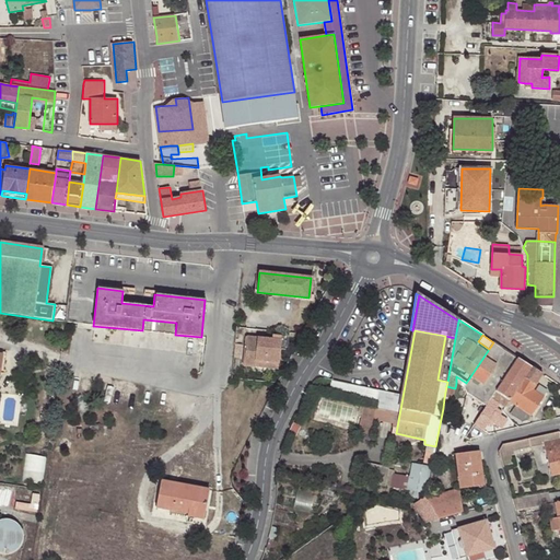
[(278,363),(280,337),(272,336),(271,339),(246,337),(244,365),(254,366),(256,361),(278,363)]
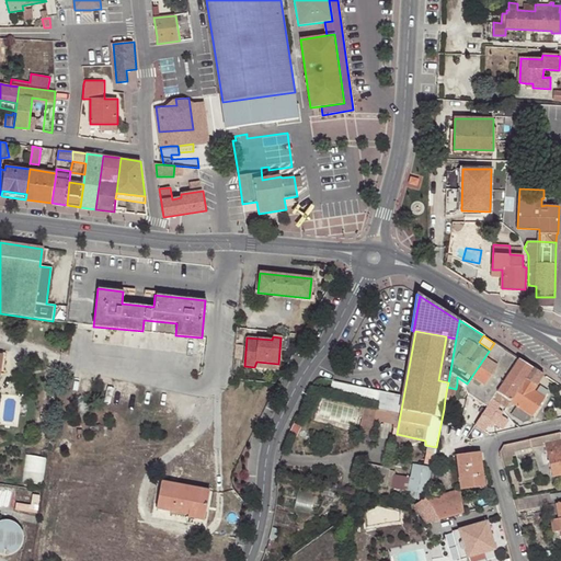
[(448,382),(456,339),(446,336),(438,380),(448,382)]
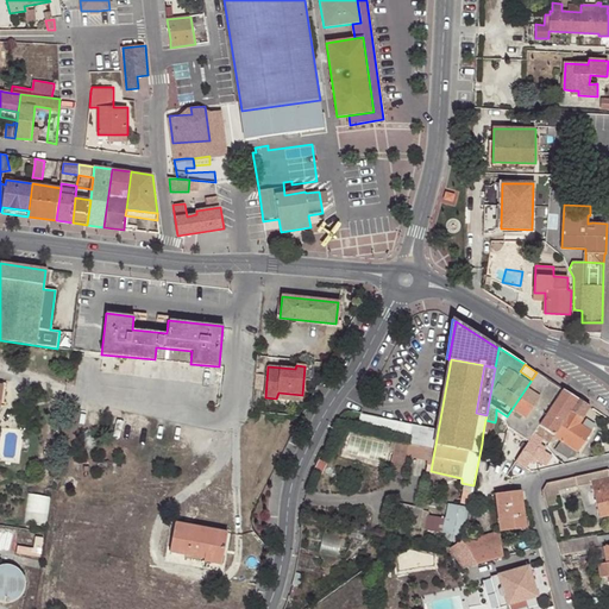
[(539,426),(562,389),(538,372),(537,372),(532,380),(507,416),(504,421),(508,427),(528,441),(539,426)]
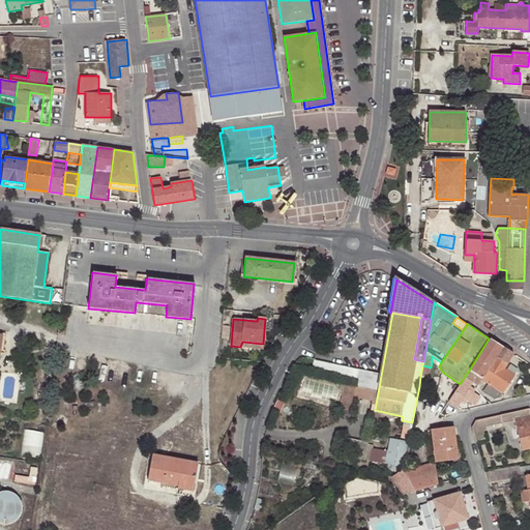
[(495,357),(502,347),(489,339),(469,371),(481,379),(495,357)]
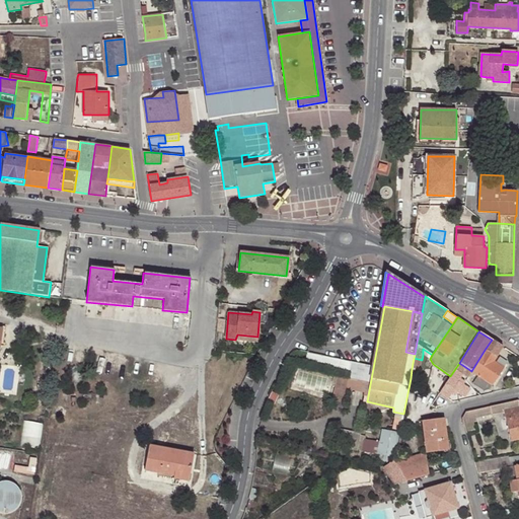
[(496,357),(502,347),(492,340),(485,350),(496,357)]
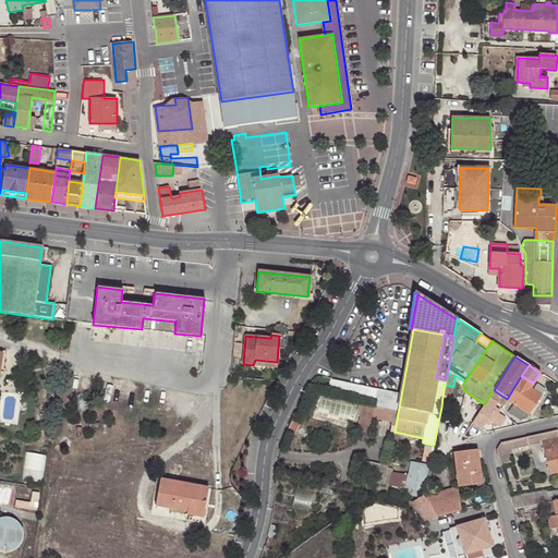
[(455,381),(462,386),(464,381),(455,375),(455,381)]
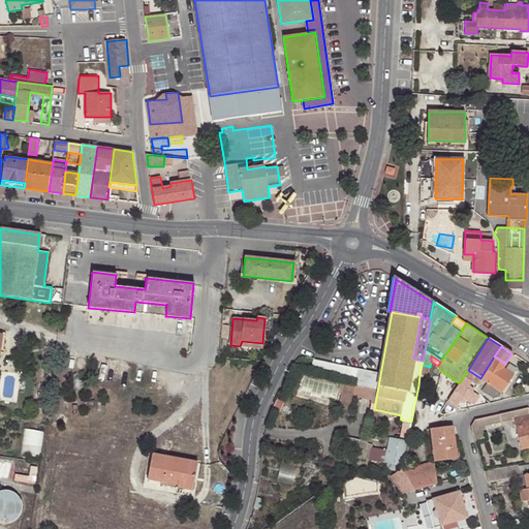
[(502,368),(505,364),(494,356),(480,378),(477,382),(480,383),(484,380),(487,382),(481,391),(493,398),(497,397),(501,392),(512,374),(502,368)]
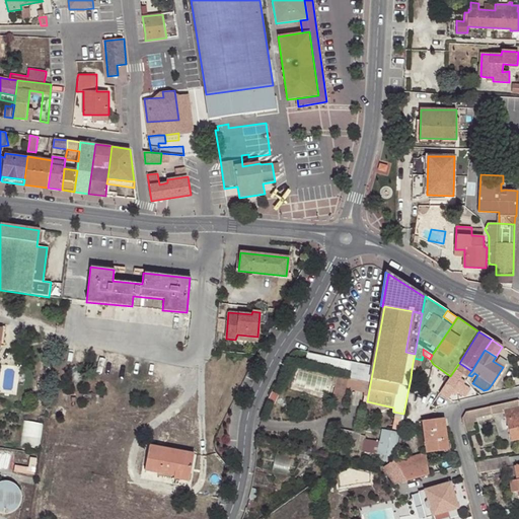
[(419,371),(422,360),(414,358),(412,369),(418,370),(419,371)]
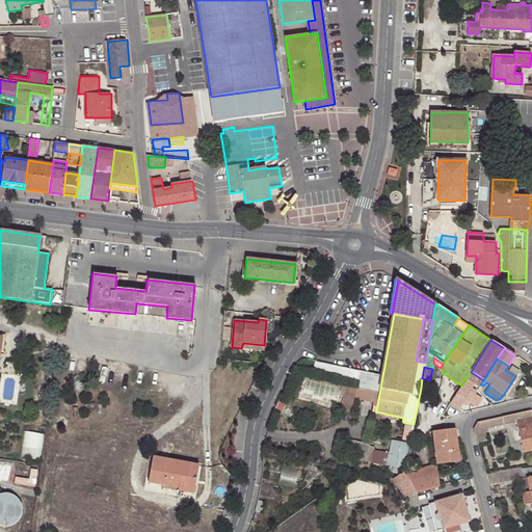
[(476,406),(481,398),(475,394),(477,392),(472,388),(474,384),(479,388),(480,384),(483,380),(471,372),(461,386),(451,403),(458,408),(462,402),(467,404),(469,401),(476,406)]
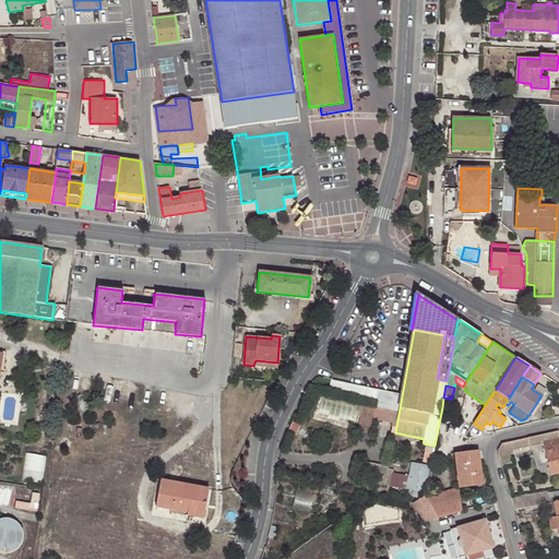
[(372,421),(375,407),(365,404),(361,418),(372,421)]
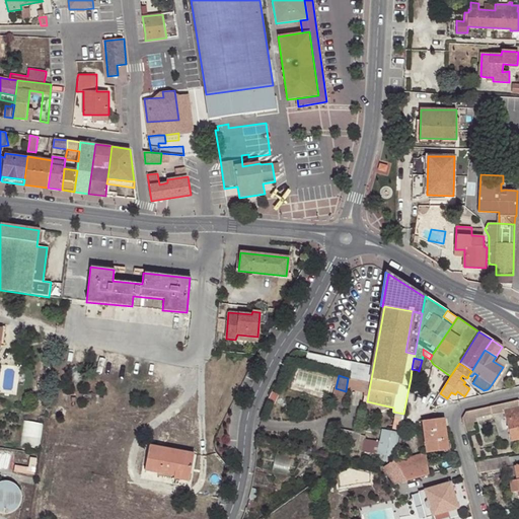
[(343,402),(346,391),(336,388),(334,400),(343,402)]
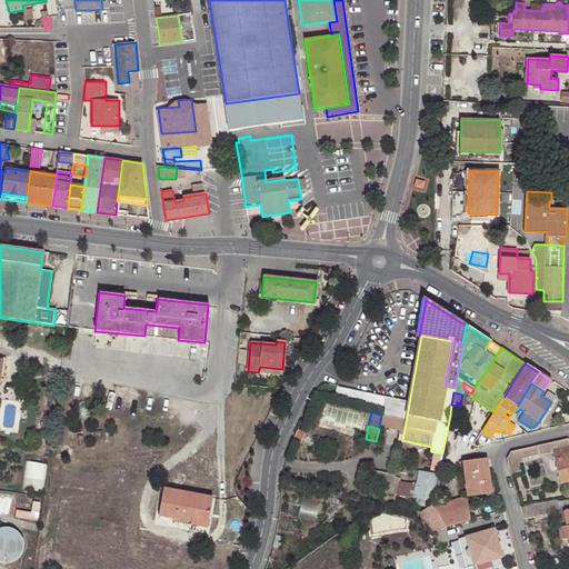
[(568,442),(568,438),(520,449),(521,458),(552,450),(560,483),(568,481),(568,442)]
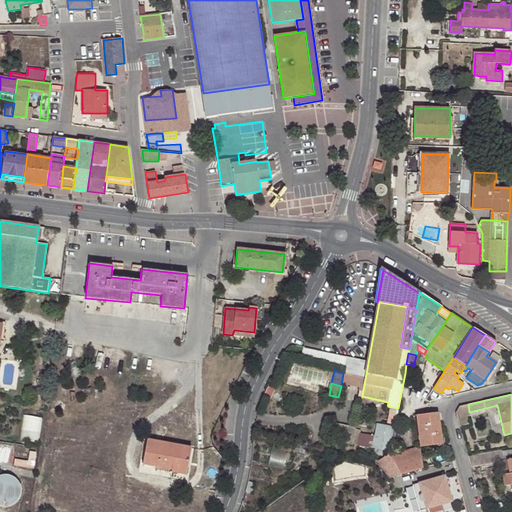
[(439,412),(415,415),(419,442),(426,442),(426,445),(439,444),(438,434),(441,433),(439,412)]
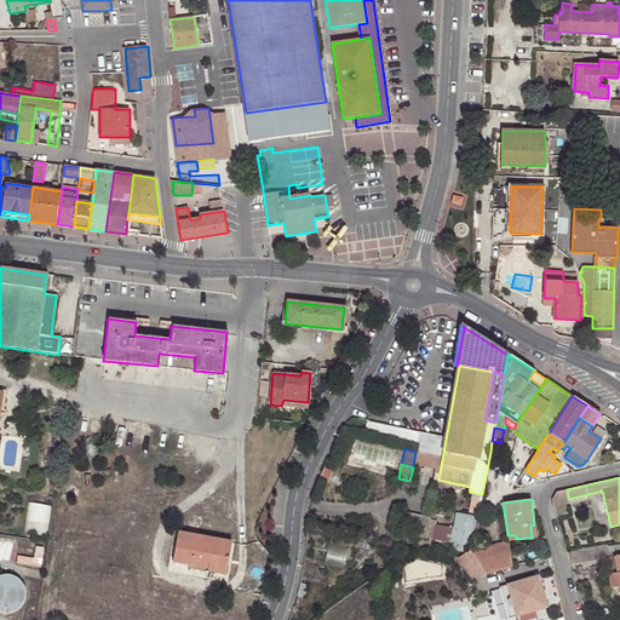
[(50,534),(52,504),(30,503),(28,532),(50,534)]
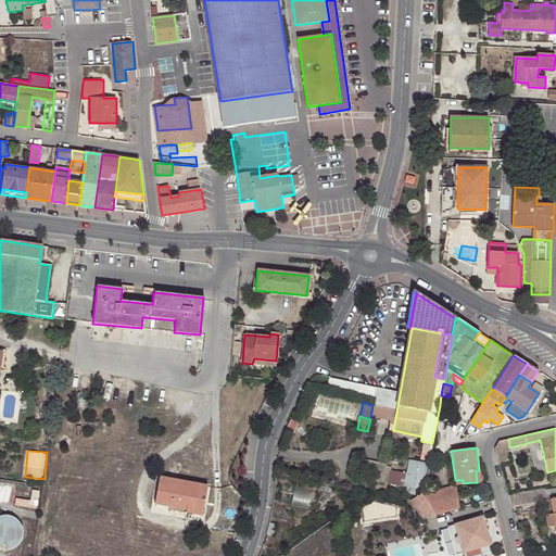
[(407,472),(384,468),(381,482),(421,490),(427,463),(409,460),(407,472)]
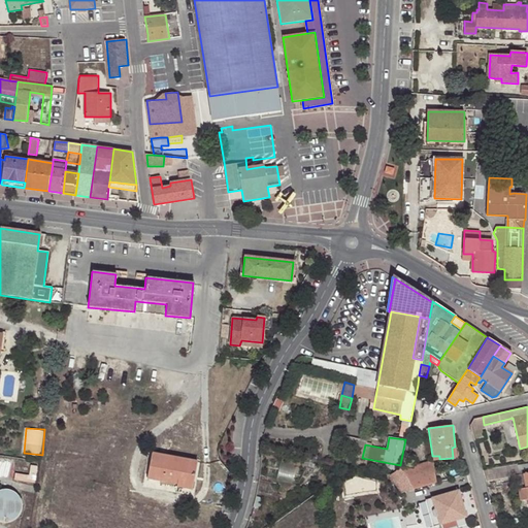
[(353,457),(357,439),(349,438),(344,454),(350,456),(353,457)]
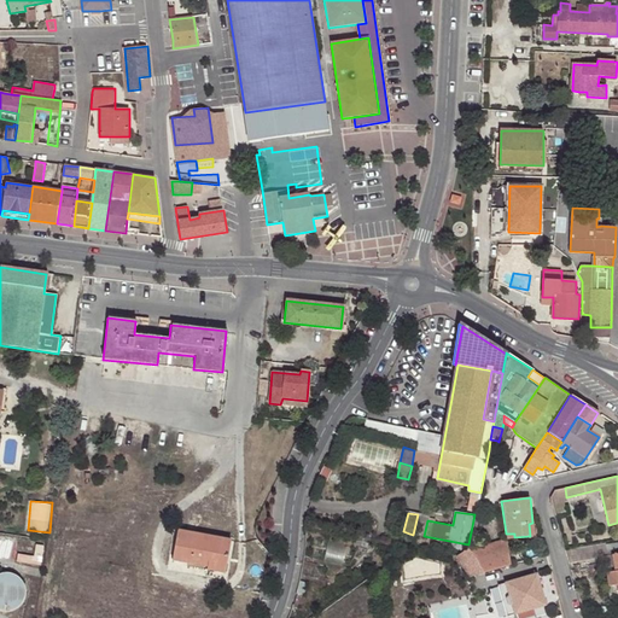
[(424,536),(427,520),(427,517),(418,514),(413,535),(424,536)]
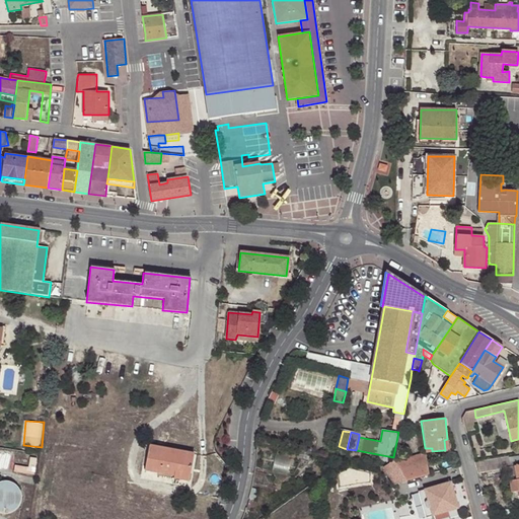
[(188,480),(193,454),(149,446),(144,470),(173,475),(173,477),(188,480)]
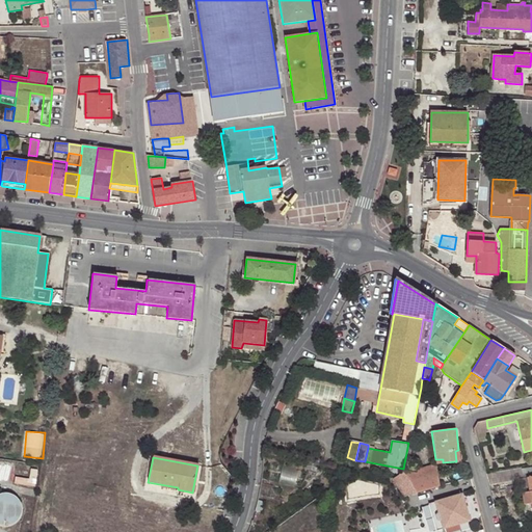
[(436,463),(435,463),(405,473),(417,493),(424,490),(440,485),(436,463)]
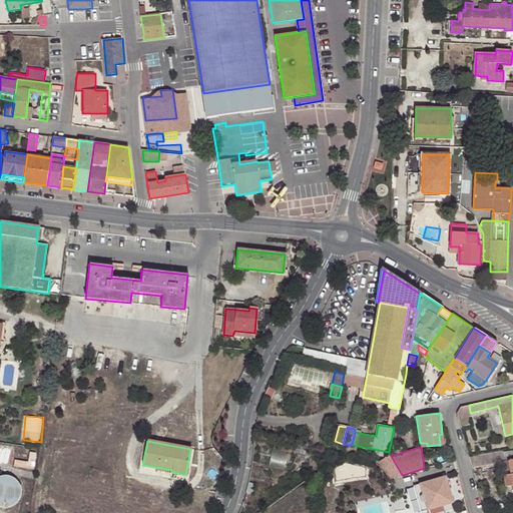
[(512,450),(502,452),(504,461),(508,460),(511,482),(508,483),(509,490),(512,488),(512,450)]
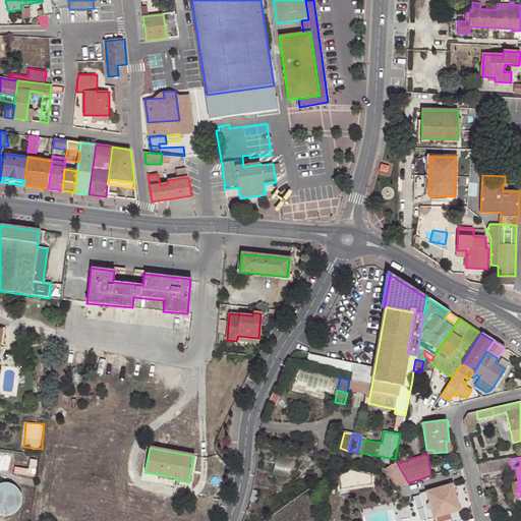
[(33,476),(36,460),(30,459),(29,469),(14,467),(13,473),(33,476)]
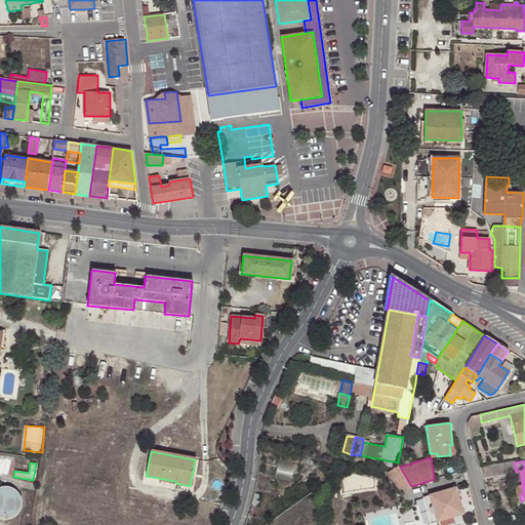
[(523,493),(520,471),(516,472),(513,473),(519,507),(524,505),(524,499),(521,501),(520,494),(523,493)]
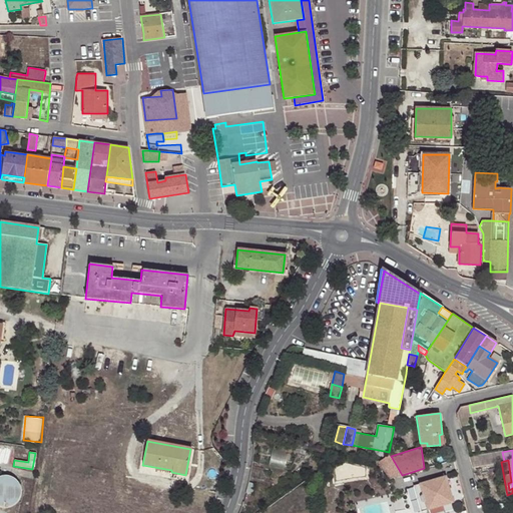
[(2,476),(0,476),(0,506),(1,506),(5,507),(11,506),(15,503),(18,499),(19,493),(19,488),(18,484),(15,480),(11,477),(6,476),(2,476)]
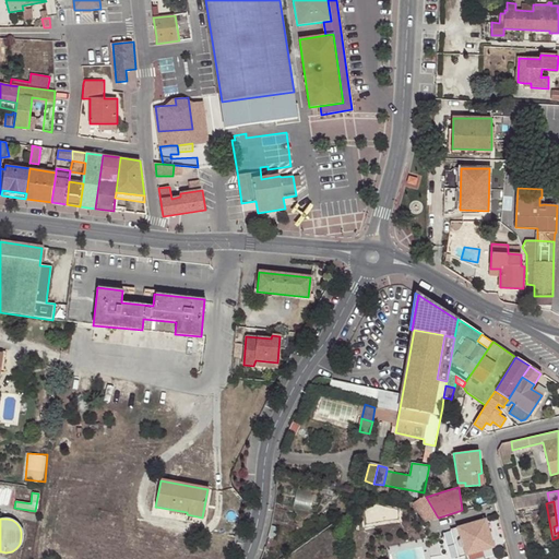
[(480,546),(491,543),(485,519),(456,526),(465,555),(466,555),(467,558),(472,558),(484,556),(483,549),(480,546)]
